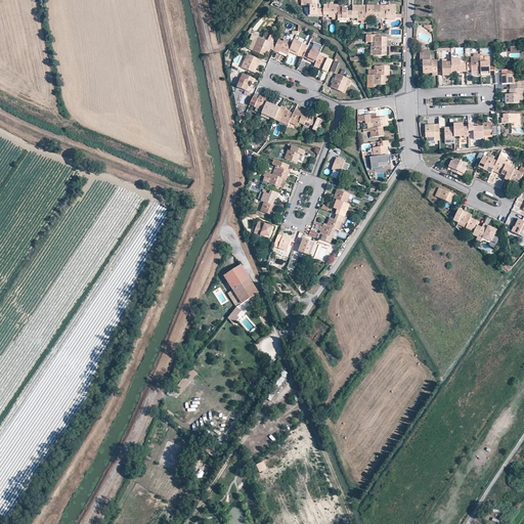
[(301,0),(302,5),(309,5),(309,16),(317,16),(317,7),(317,0),(301,0)]
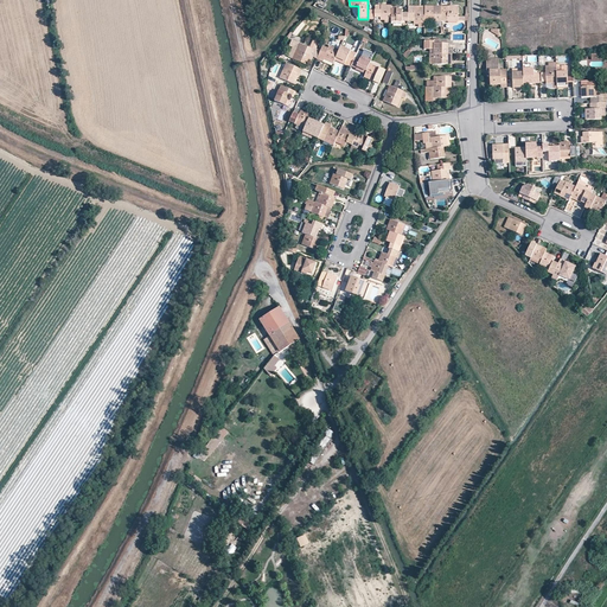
[(391,5),(382,5),(382,10),(375,10),(375,18),(381,18),(381,19),(391,20),(391,8),(391,5)]
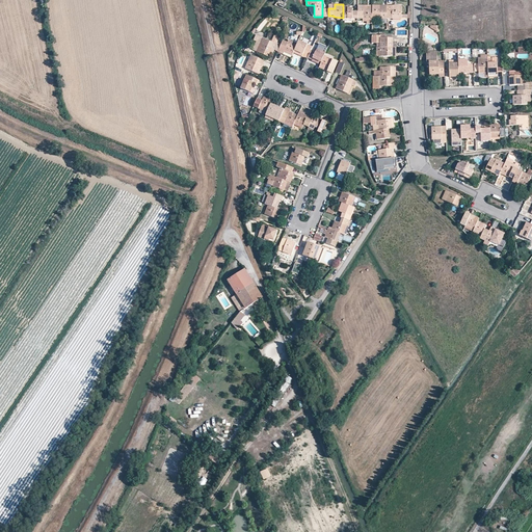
[(388,5),(373,5),(373,7),(373,18),(387,18),(388,5)]
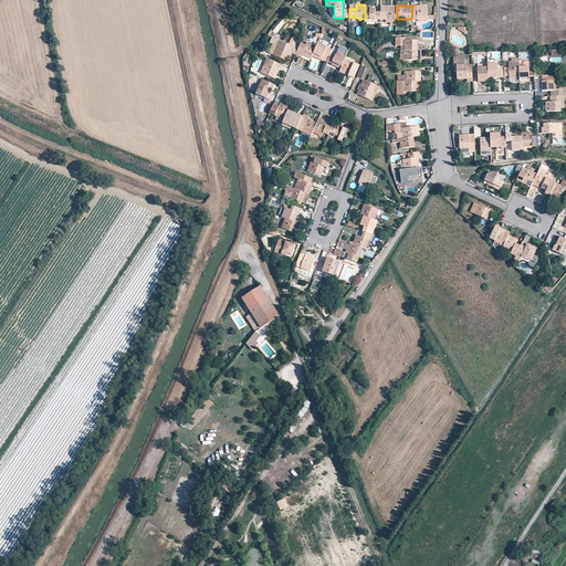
[(428,6),(412,6),(411,19),(418,19),(418,22),(428,22),(428,6)]
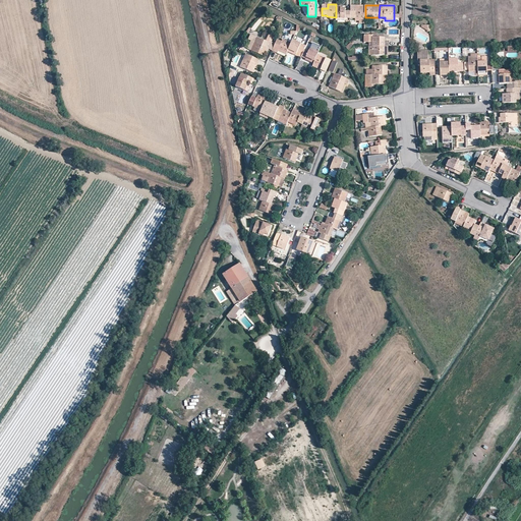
[(346,8),(336,7),(336,17),(336,20),(345,20),(345,18),(350,18),(351,10),(346,10),(346,8)]
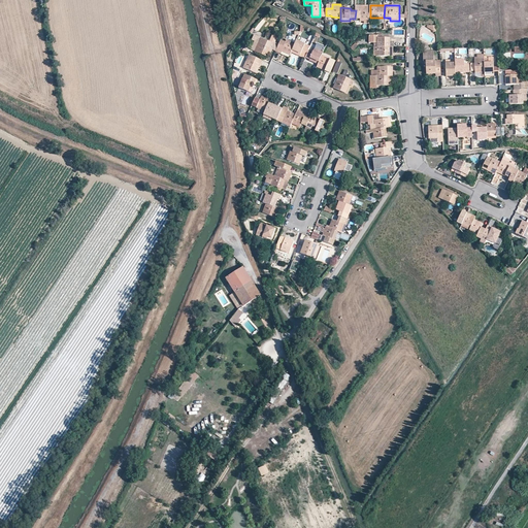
[(370,18),(370,7),(361,7),(361,11),(356,10),(355,19),(361,19),(361,21),(369,21),(370,18)]
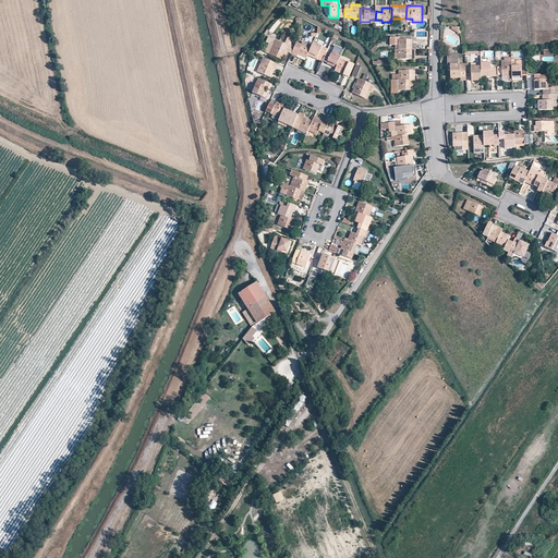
[(313,43),(312,46),(308,56),(322,62),(327,49),(316,45),(319,38),(317,37),(317,38),(316,37),(314,40),(313,43)]
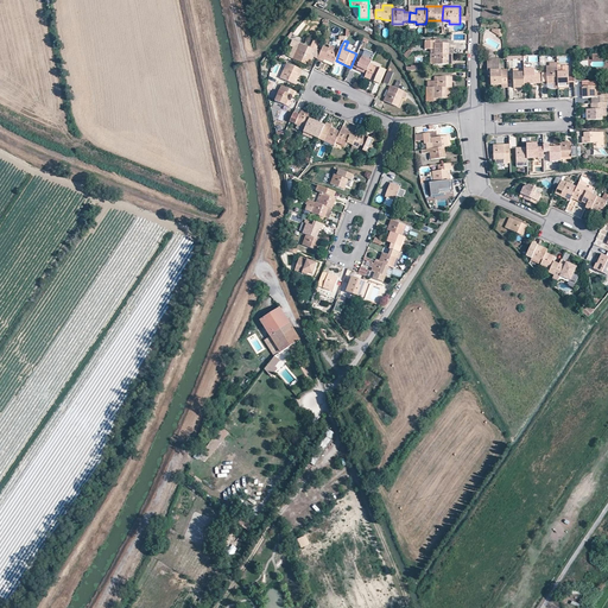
[(425,40),(425,49),(430,49),(434,49),(434,55),(449,55),(449,44),(435,44),(435,40),(425,40)]
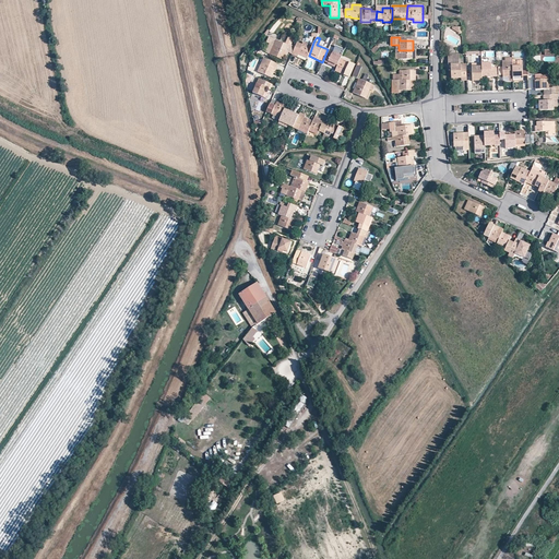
[(276,40),(270,55),(282,60),(288,46),(276,40)]
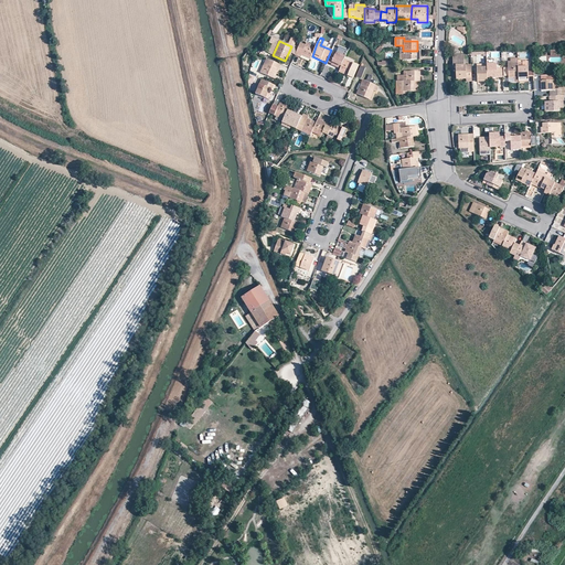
[(310,44),(307,43),(306,45),(300,43),(295,55),(300,57),(301,55),(310,60),(312,56),(316,46),(310,44)]
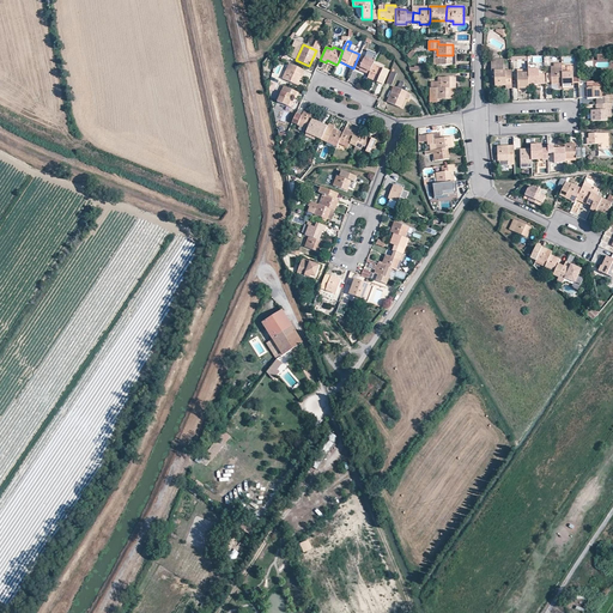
[(372,55),(366,53),(359,71),(369,76),(374,65),(376,59),(372,56),(372,55)]
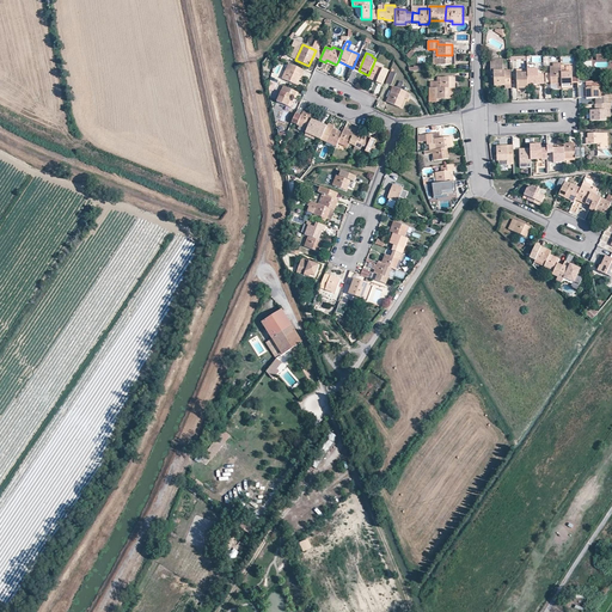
[(452,55),(436,55),(433,55),(433,65),(456,66),(456,55),(452,55)]
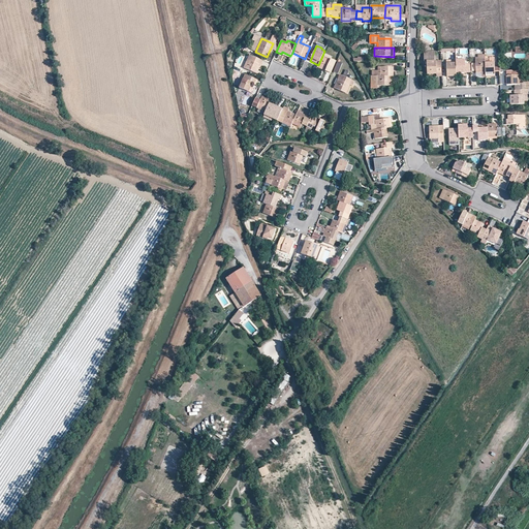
[(435,76),(441,76),(440,61),(434,61),(434,56),(431,57),(431,52),(424,52),(424,62),(426,62),(427,74),(435,74),(435,76)]
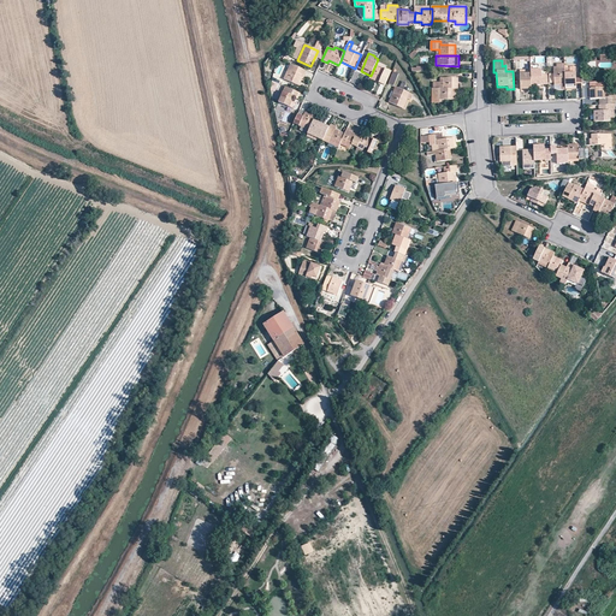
[(290,64),(284,80),(300,86),(307,71),(290,64)]
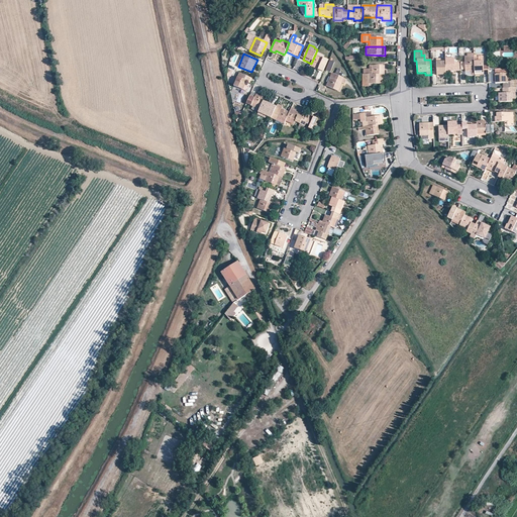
[(475,74),(474,58),(474,54),(468,54),(467,57),(464,57),(464,61),(466,70),(466,71),(470,71),(470,75),(475,74)]
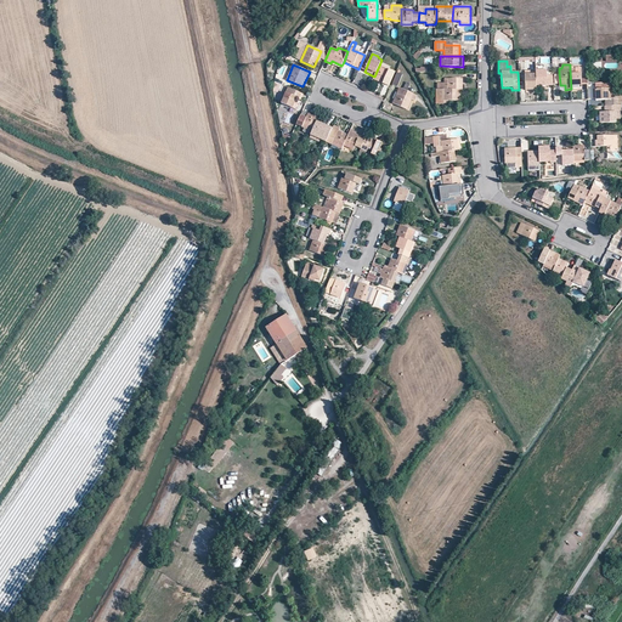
[(379,66),(374,77),(373,79),(389,86),(395,73),(379,66)]
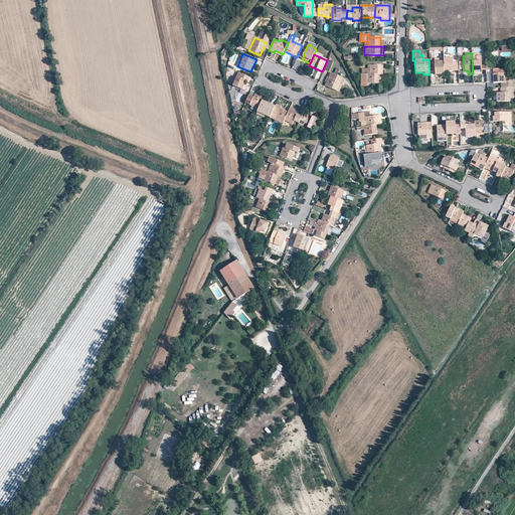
[(447,58),(443,58),(444,74),(449,74),(449,71),(453,71),(453,54),(447,54),(447,58)]
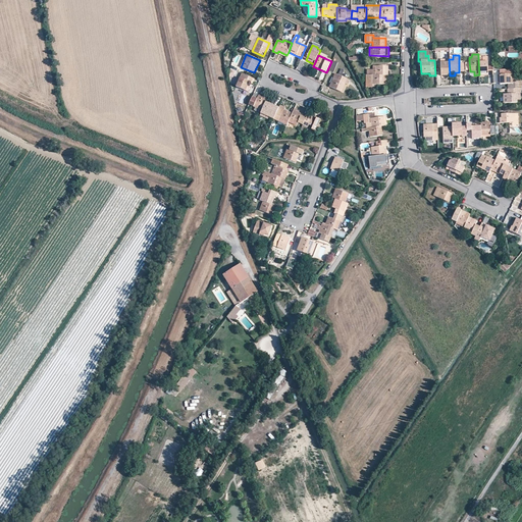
[(478,58),(479,74),(483,74),(488,74),(492,73),(492,67),(487,67),(487,58),(478,58)]
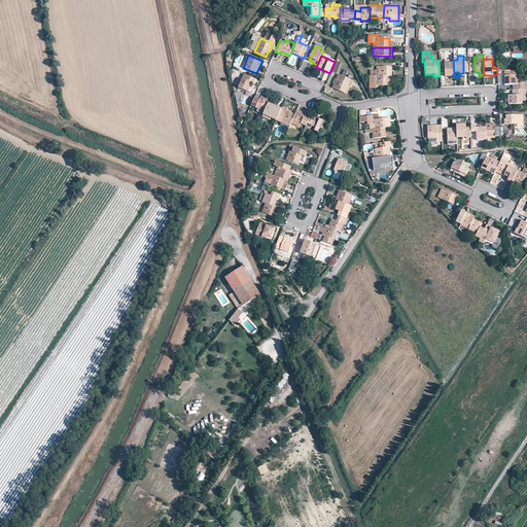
[(453,60),(445,61),(446,77),(454,76),(453,60)]
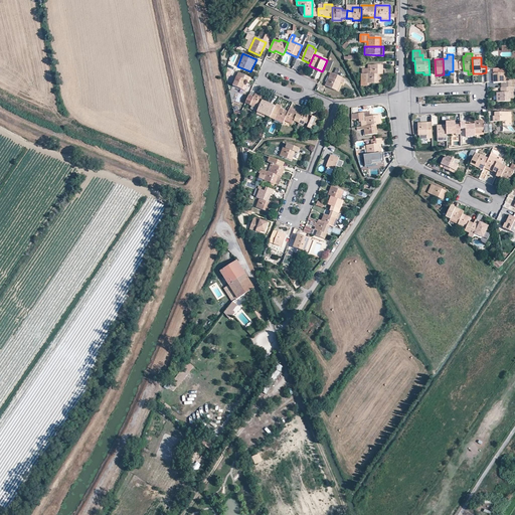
[(327,60),(324,70),(328,71),(332,62),(327,60)]
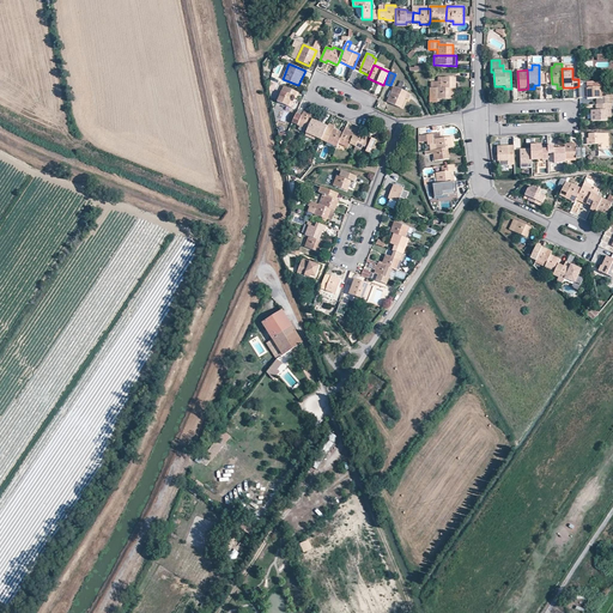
[(430,82),(430,89),(454,89),(456,89),(456,78),(441,78),(441,82),(430,82)]
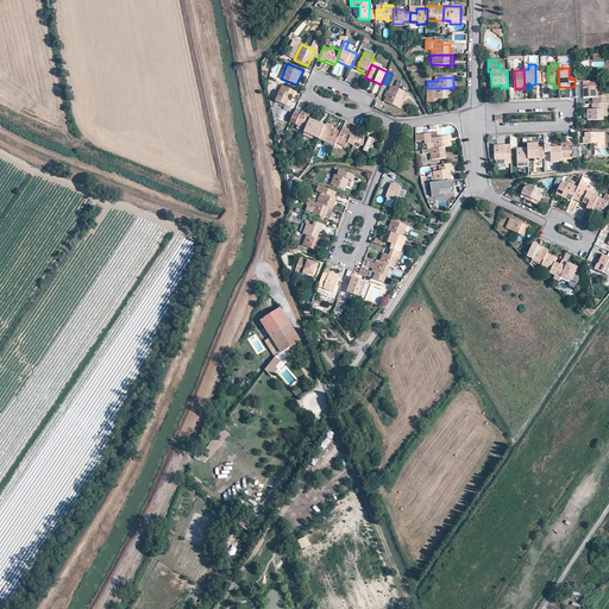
[(592,98),(592,102),(607,101),(608,101),(608,98),(608,93),(602,93),(602,95),(598,95),(597,82),(582,82),(583,99),(592,98)]
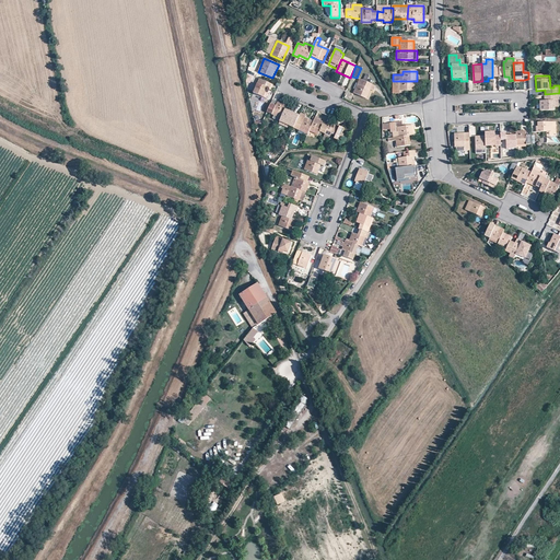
[(272,84),(259,79),(254,93),(266,98),(270,90),(272,84)]
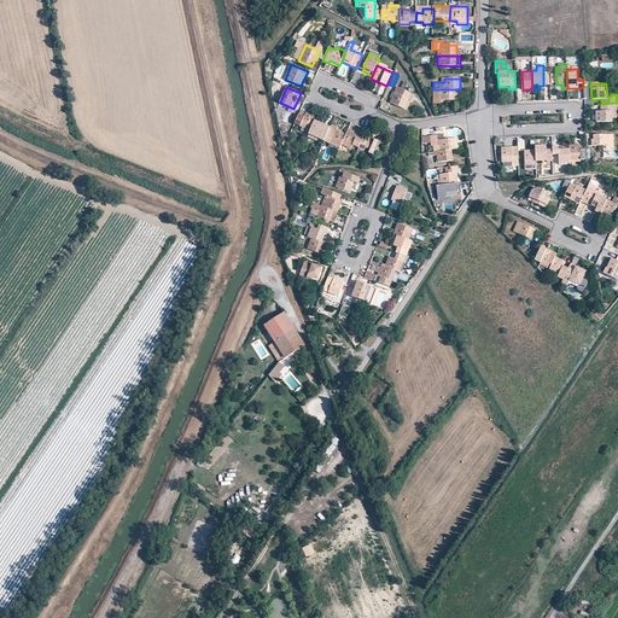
[(401,89),(397,88),(390,103),(407,110),(410,100),(408,99),(410,93),(406,91),(401,89)]
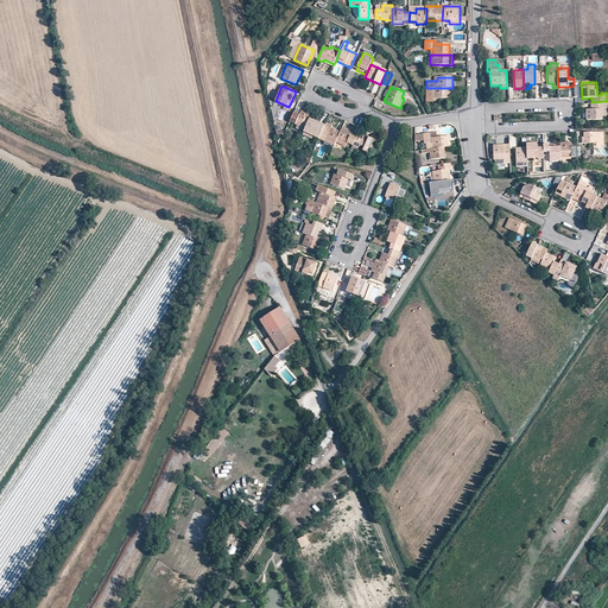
[(450,88),(426,88),(426,102),(434,102),(434,101),(434,99),(439,99),(450,99),(450,88)]
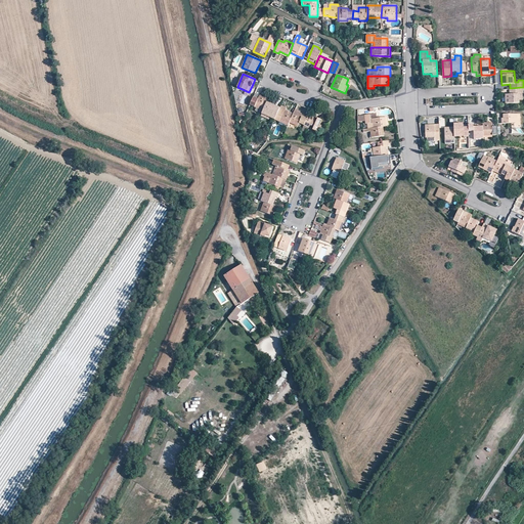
[(519,98),(519,93),(522,92),(522,87),(510,88),(510,94),(506,95),(506,104),(519,103),(519,98)]
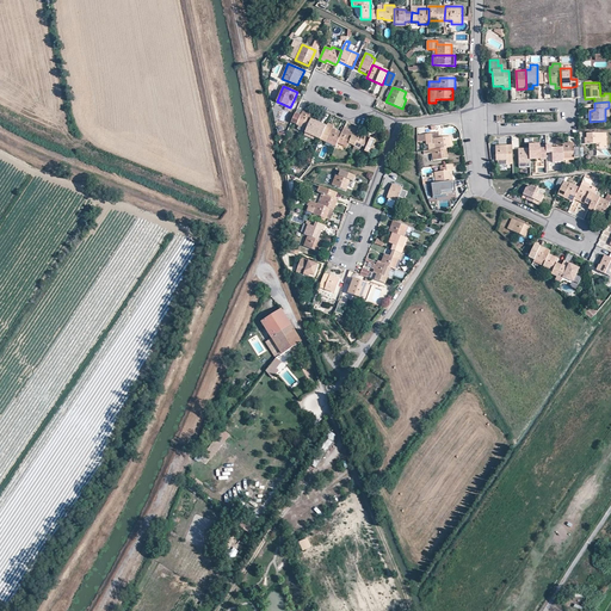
[(302,111),(302,112),(301,116),(296,125),(307,129),(312,119),(313,116),(302,111)]
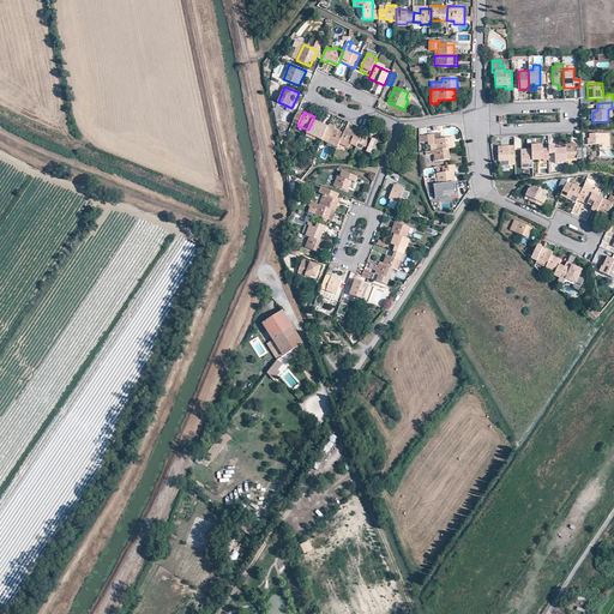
[(327,126),(313,120),(308,130),(307,133),(312,136),(321,140),(327,126)]
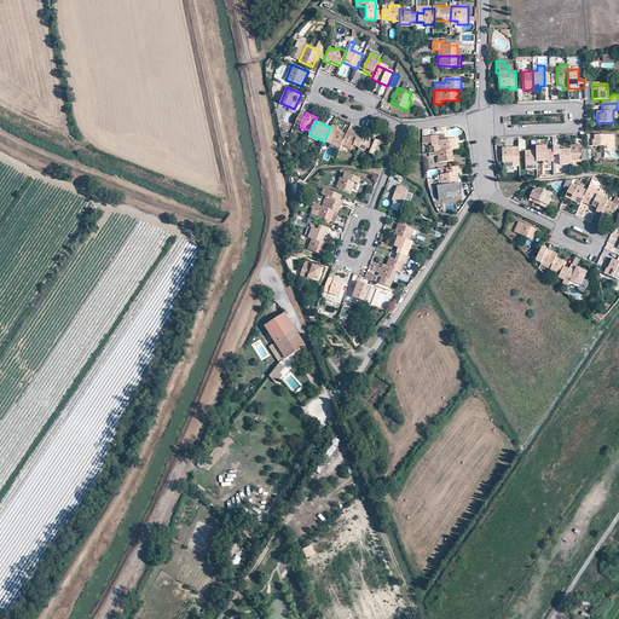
[(339,128),(331,125),(330,127),(324,142),(340,149),(341,145),(346,134),(337,131),(339,128)]
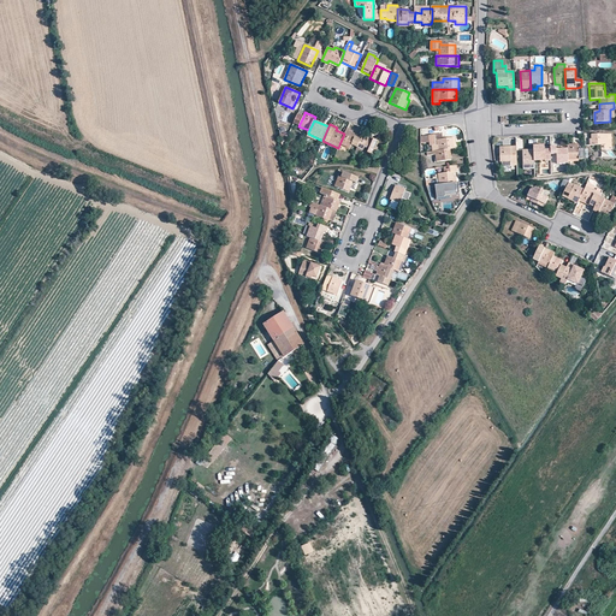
[(353,131),(347,129),(344,134),(339,144),(356,150),(357,149),(362,137),(353,132),(353,131)]
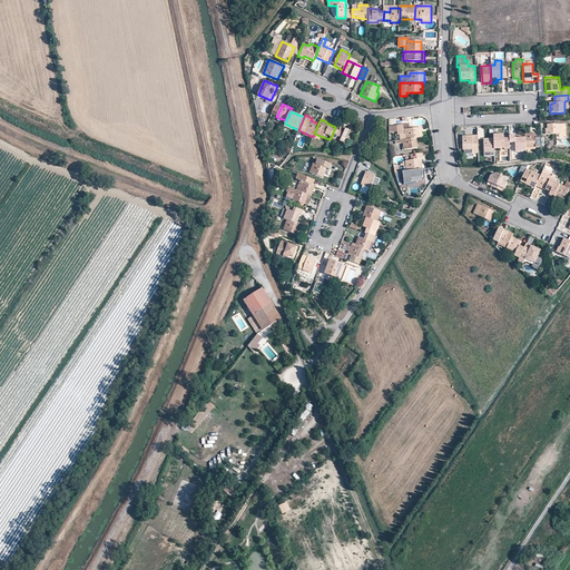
[(547,125),(547,129),(547,135),(553,135),(559,134),(559,138),(566,138),(566,124),(547,125)]
